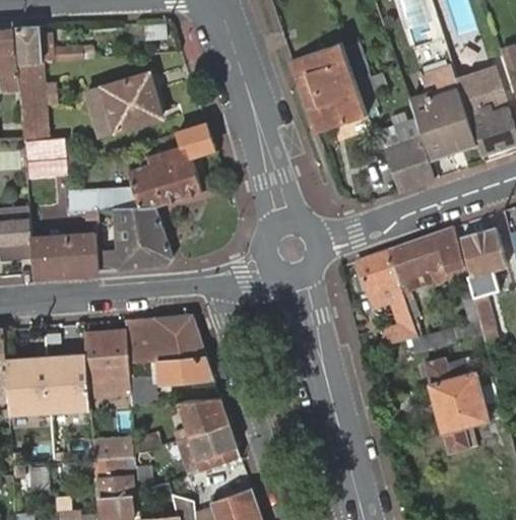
[(160,22),(139,24),(140,39),(162,38),(160,22)]
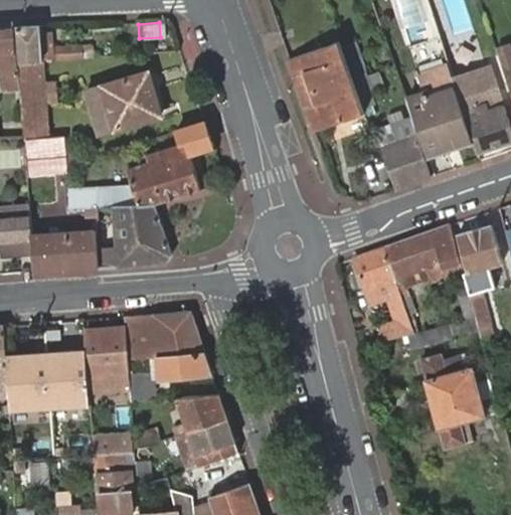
[(42,28),(19,29),(20,65),(43,62),(56,61),(53,35),(42,34),(42,28)]
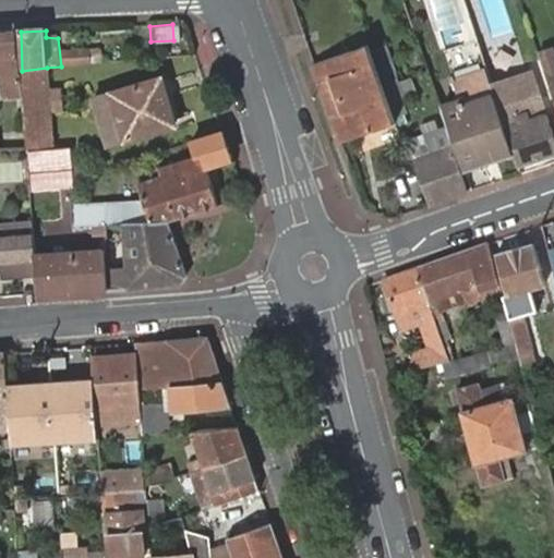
[(15,32),(0,33),(0,74),(16,72),(15,32)]
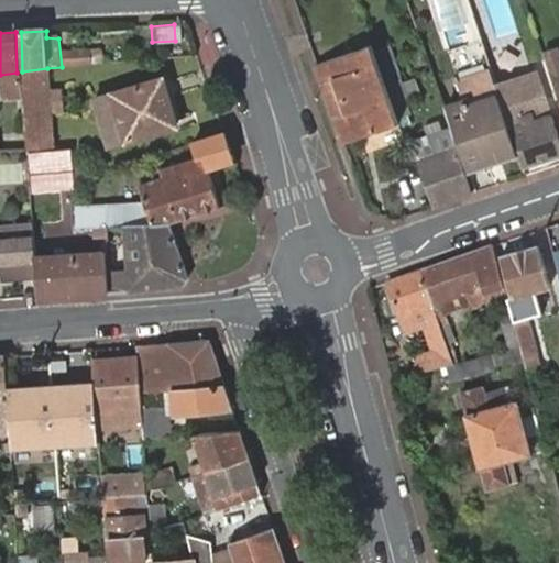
[(403,125),(374,45),(316,66),(341,136),(372,127),(375,135),(403,125)]
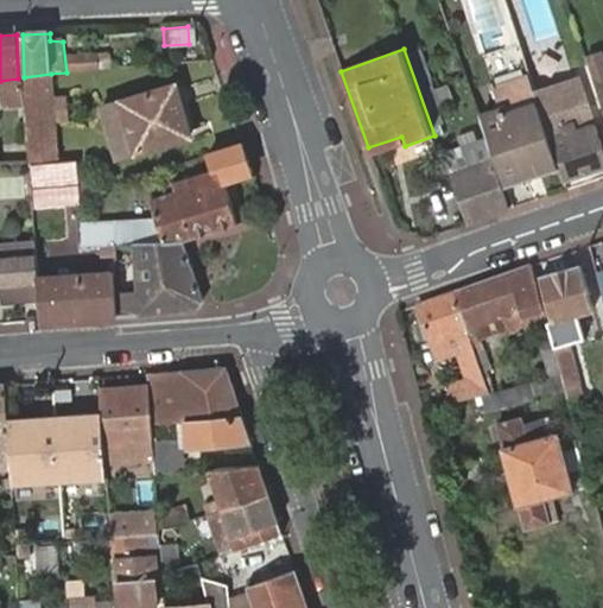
[(602,71),(591,76),(602,111),(602,71)]
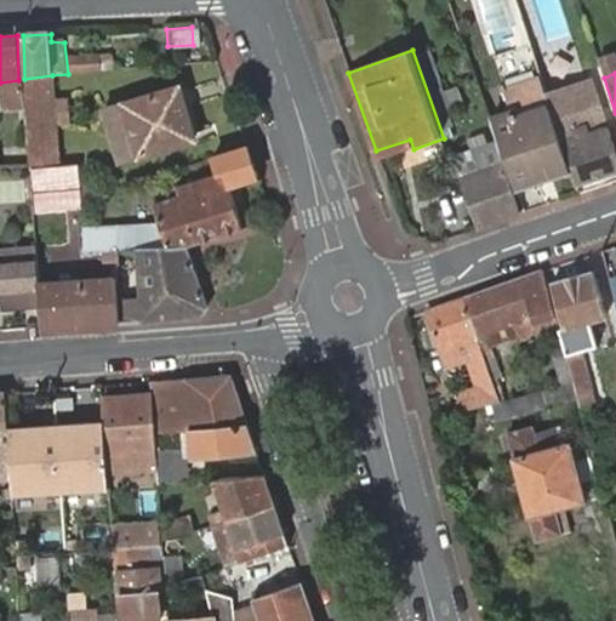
[(24,79),(22,79),(26,169),(56,167),(52,75),(24,79)]
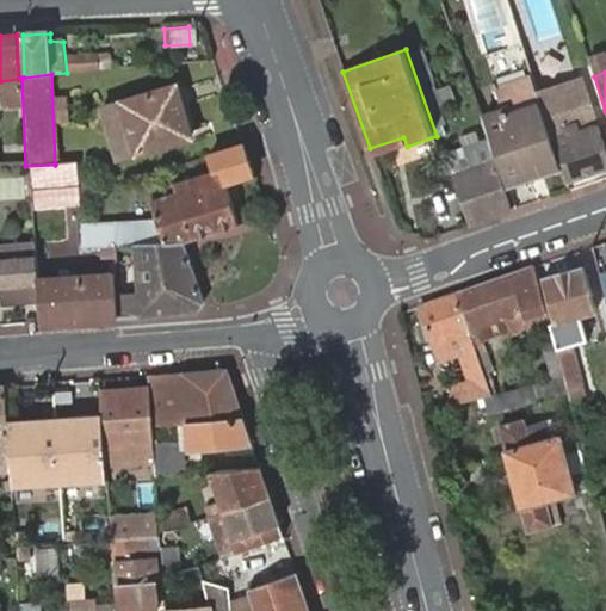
[(482,117),(507,186),(561,167),(540,105),(537,94),(531,76),(494,90),(501,110),(482,117)]
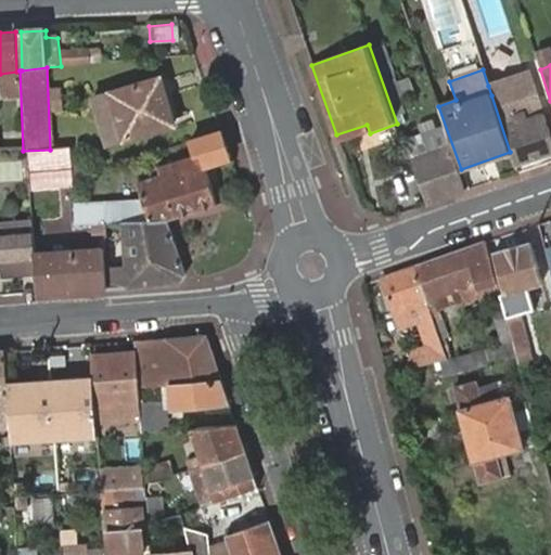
[(510,152),(514,167),(550,154),(550,139),(528,73),(488,86),(491,95),(510,152)]
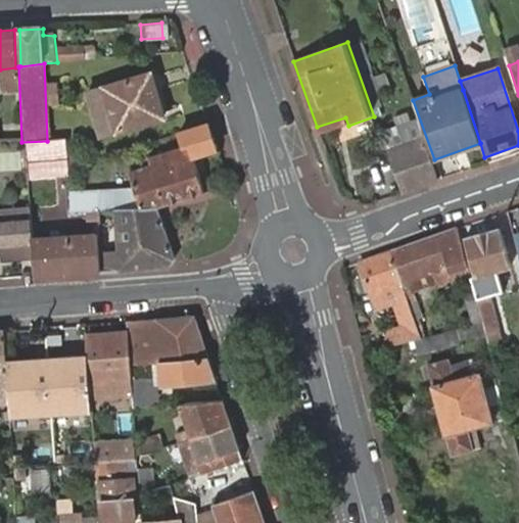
[(151,75),(89,94),(101,135),(166,116),(151,75)]
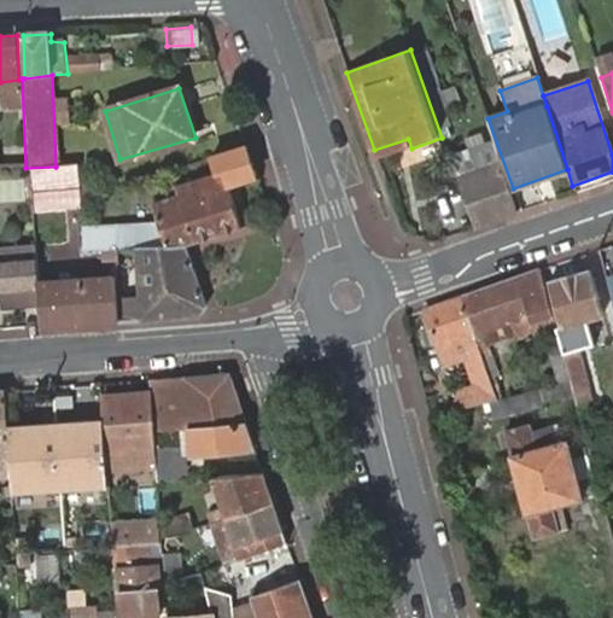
[(374,150),(378,162),(412,149),(408,139),(374,150)]
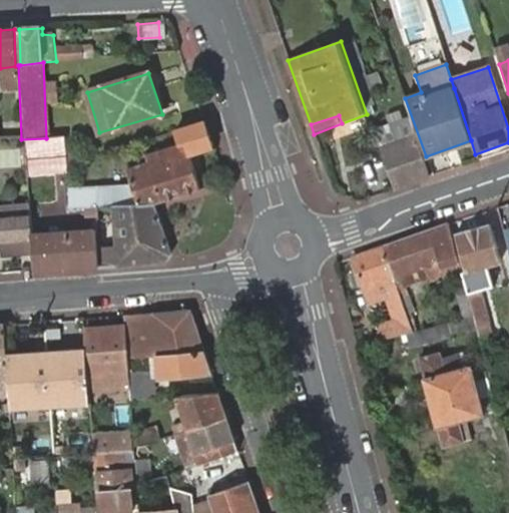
[(394,191),(429,178),(408,120),(395,124),(402,143),(380,150),(394,191)]
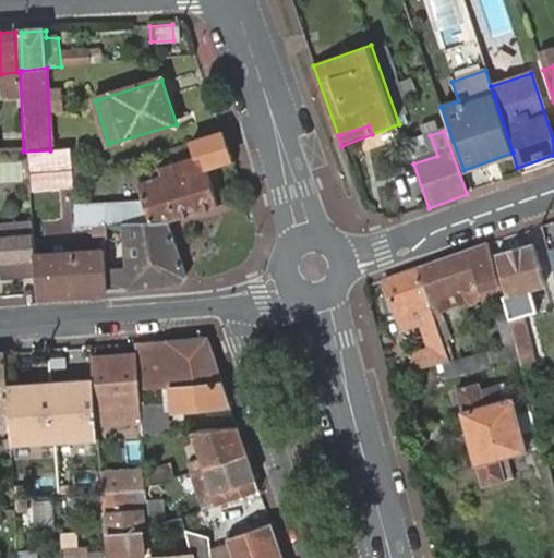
[(220,136),(191,145),(195,164),(151,177),(153,184),(140,189),(145,205),(73,211),(75,229),(101,228),(164,222),(216,207),(203,167),(228,157),(220,136)]
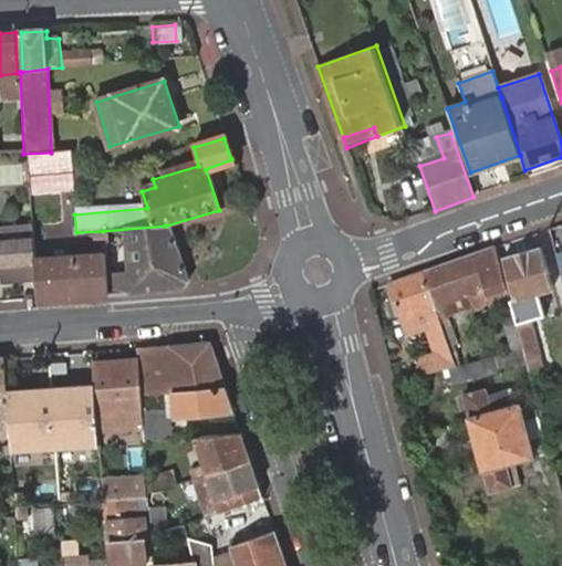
[(69,155),(23,156),(27,196),(73,194),(72,185),(69,155)]
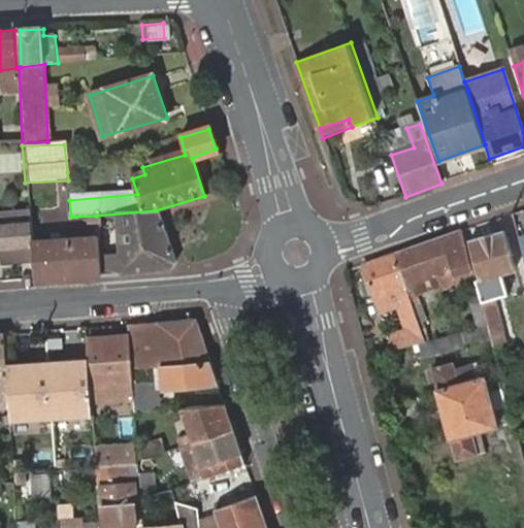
[(523,146),(489,159),(492,166),(523,155),(523,146)]
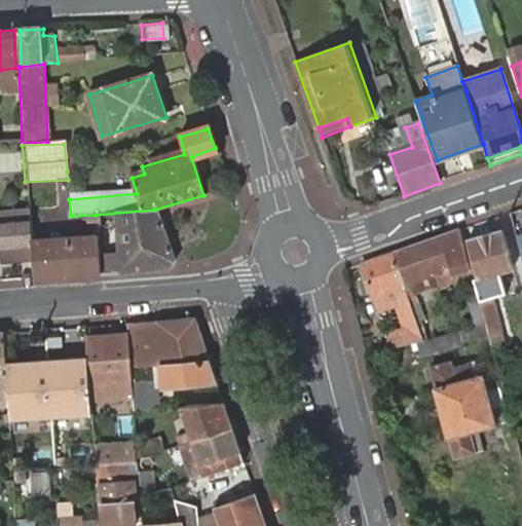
[(41,210),(28,211),(28,215),(30,236),(44,235),(41,210)]
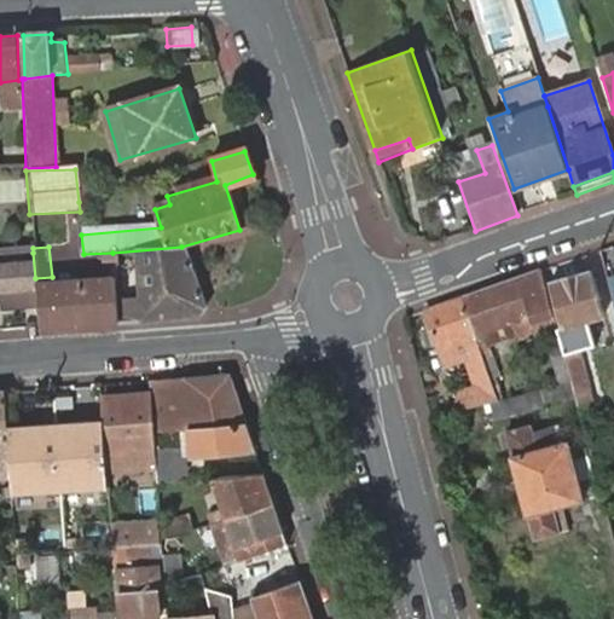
[(65,322),(65,328),(196,318),(202,311),(181,247),(113,253),(114,277),(35,282),(38,305),(39,324),(65,322)]
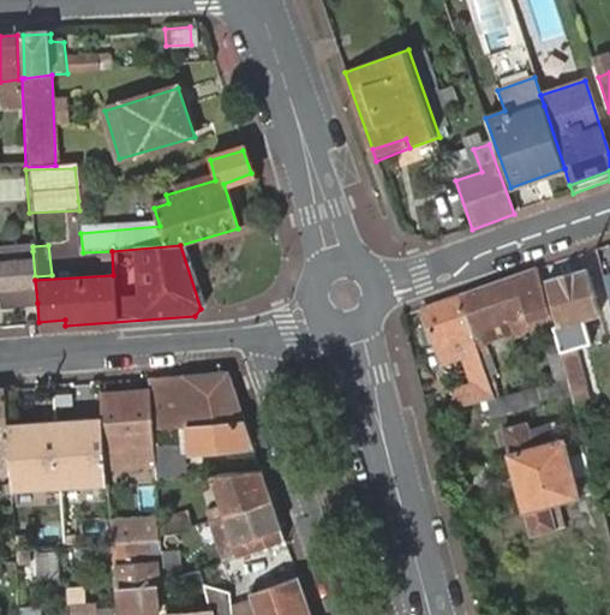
[(37,303),(35,280),(35,276),(33,251),(0,254),(0,305),(37,303)]
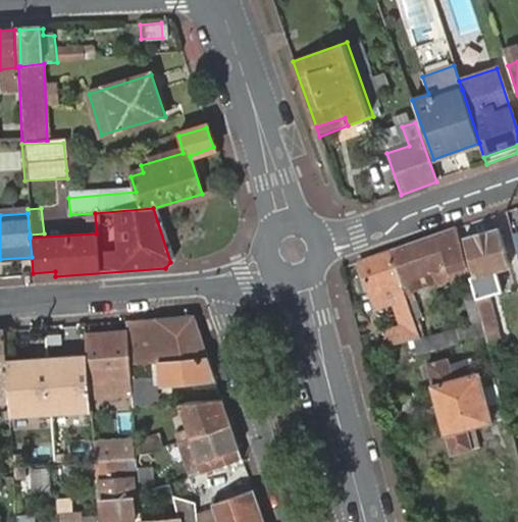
[(420,239),(433,284),(467,272),(455,226),(420,239)]
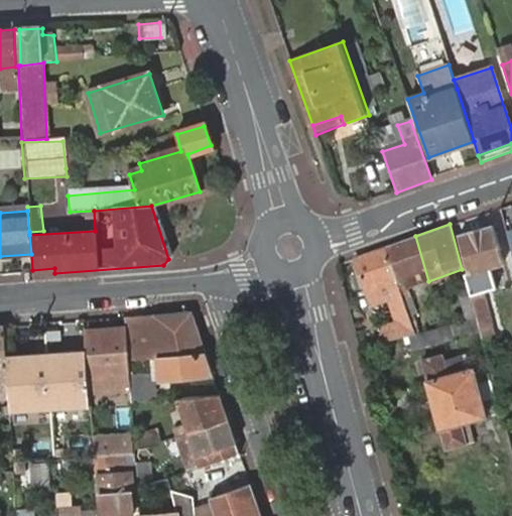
[(494,230),(459,238),(471,281),(503,272),(501,262),(503,261),(494,230)]
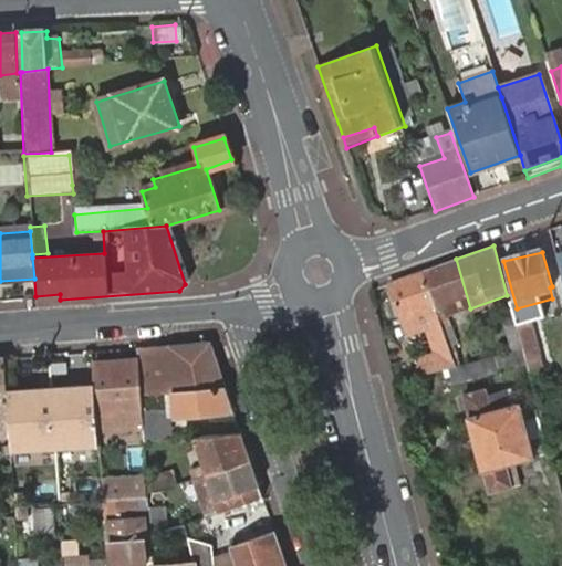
[(424,269),(440,318),(470,308),(456,259),(424,269)]
